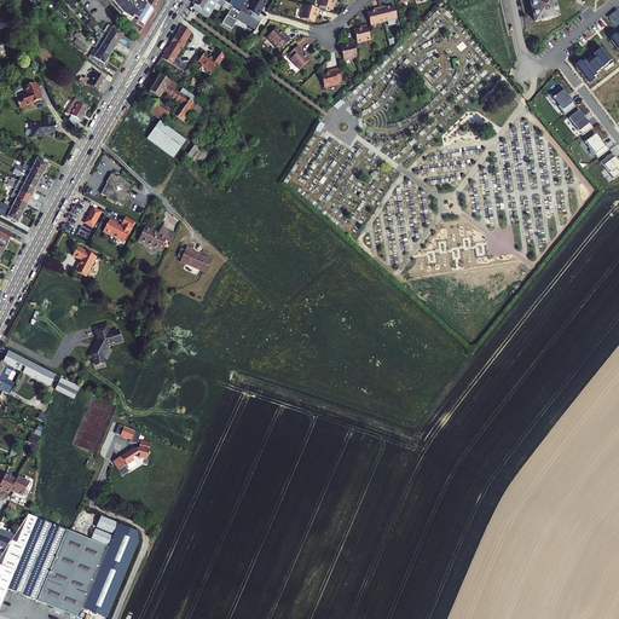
[(144,27),(152,11),(143,0),(138,0),(134,4),(131,0),(110,0),(122,13),(144,27)]
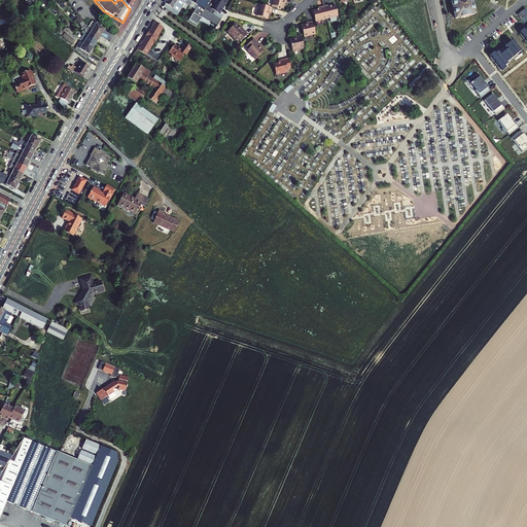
[(121,0),(130,9),(135,2),(136,0),(121,0)]
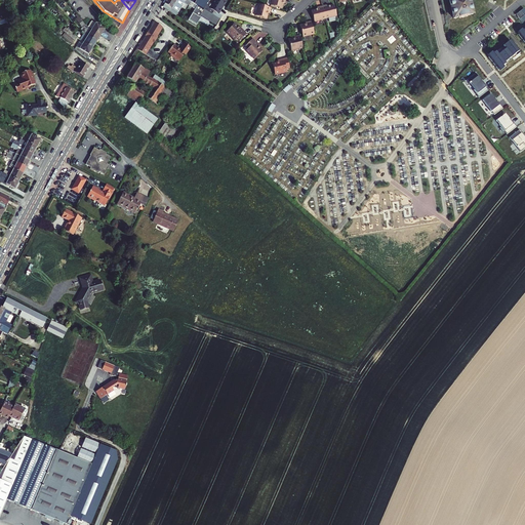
[(189,5),(191,2),(188,0),(166,0),(165,2),(162,7),(176,15),(182,7),(186,10),(189,5)]
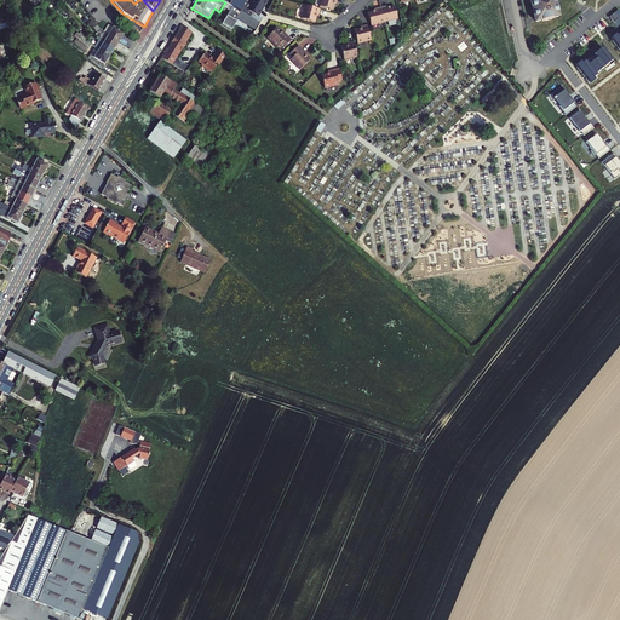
[(246,3),(246,0),(233,0),(230,5),(233,6),(240,11),(246,3)]
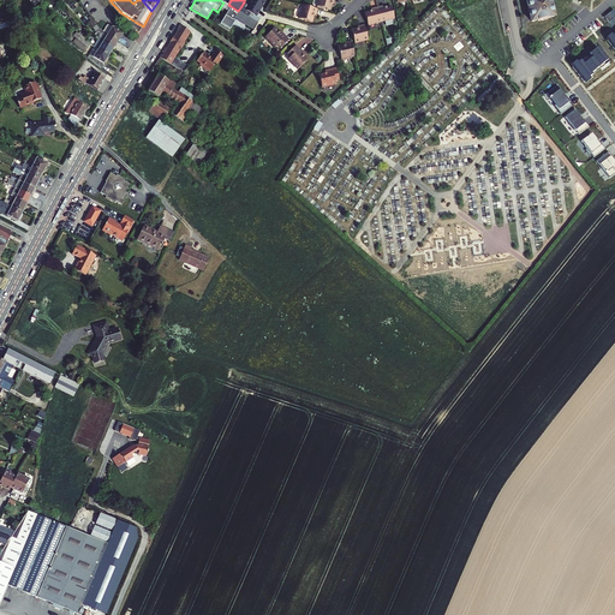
[(248,17),(257,23),(261,18),(256,16),(258,13),(257,12),(261,7),(262,6),(266,0),(263,0),(250,0),(248,5),(244,3),(238,11),(248,17)]
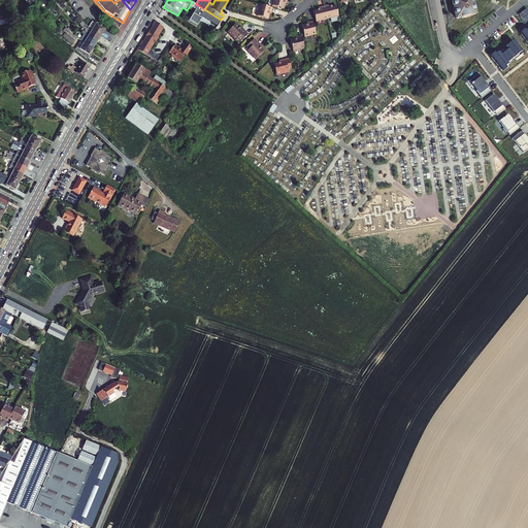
[(283,8),(285,3),(285,1),(287,2),(287,0),(272,0),(271,5),(283,8)]
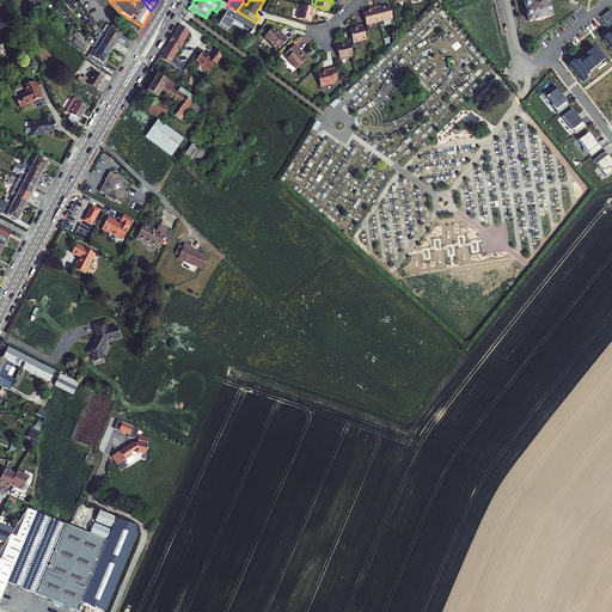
[(528,22),(534,20),(534,22),(546,19),(545,18),(551,17),(548,0),(525,0),(524,0),(528,22)]
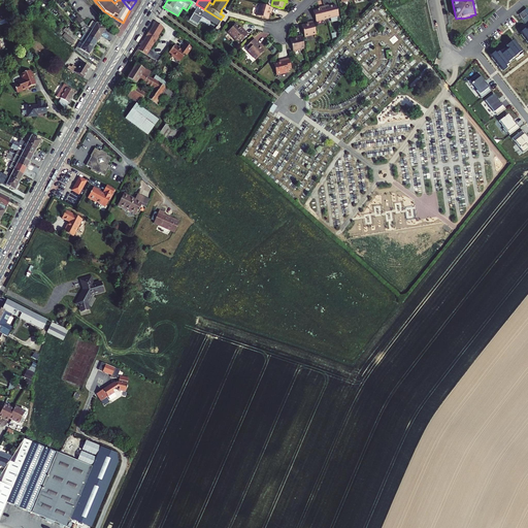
[(267,19),(268,12),(269,11),(271,11),(272,7),(260,4),(256,15),(267,19)]
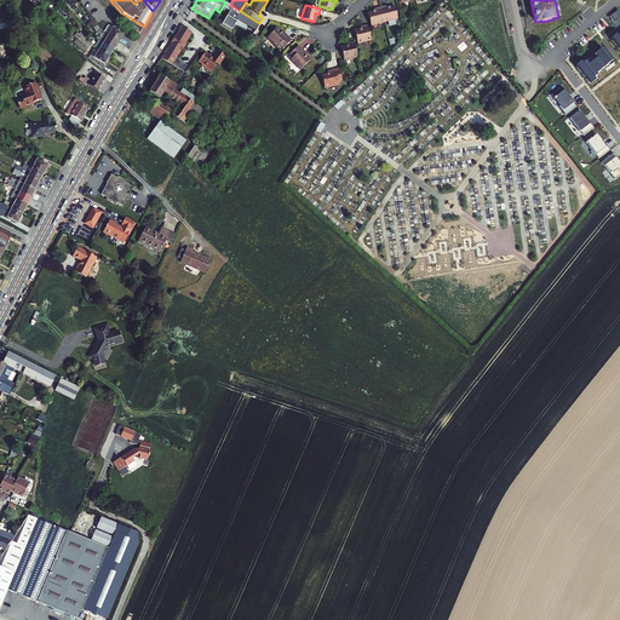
[(235,21),(236,18),(256,29),(259,23),(250,17),(240,11),(233,6),(223,22),(233,27),(236,22),(235,21)]
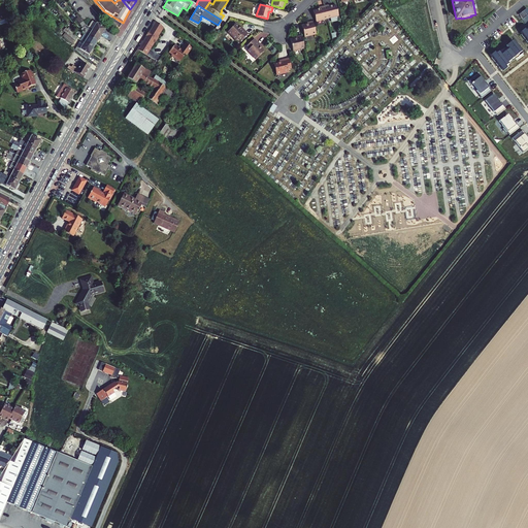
[(335,5),(329,6),(327,6),(327,5),(323,6),(327,19),(338,15),(335,5)]
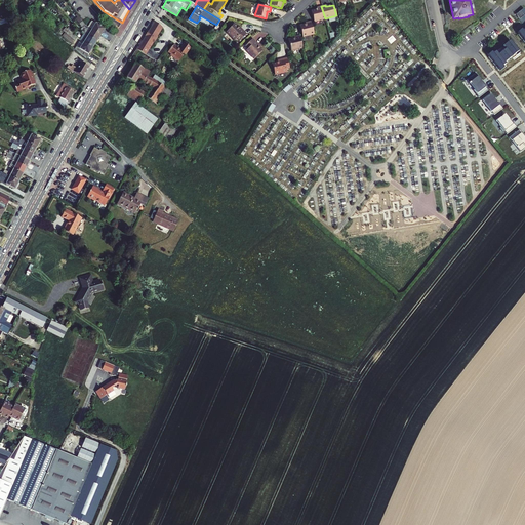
[(313,22),(325,18),(321,6),(318,7),(318,8),(316,9),(310,10),(313,22)]
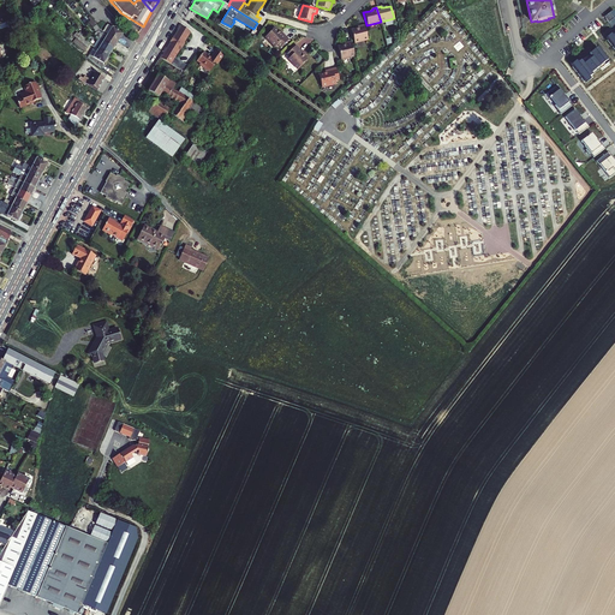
[(614,11),(614,10),(603,18),(611,28),(614,24),(614,11)]
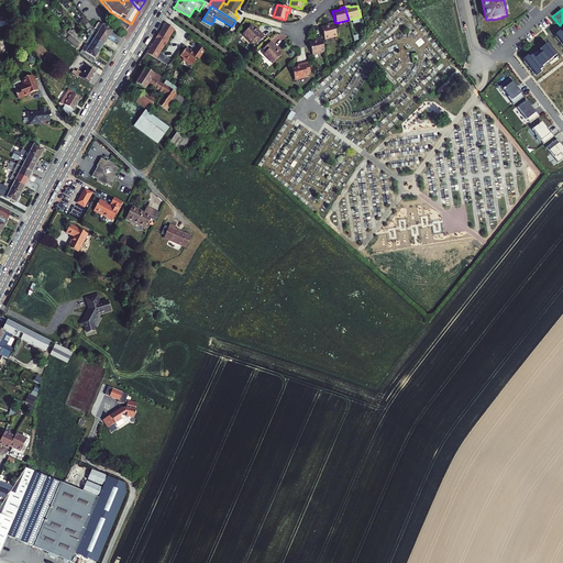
[(85,18),(81,21),(88,30),(91,28),(85,18)]
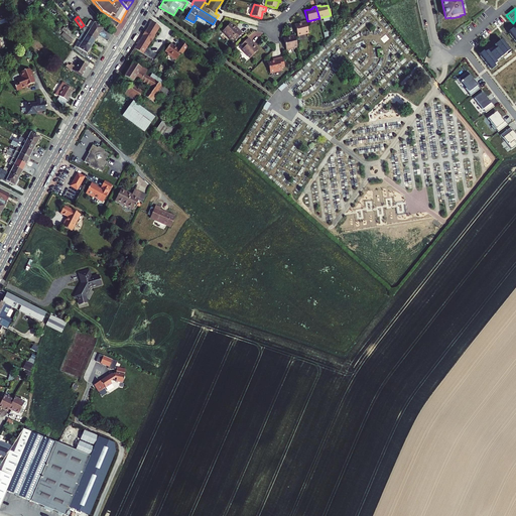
[(91,20),(87,26),(99,34),(103,28),(91,20)]
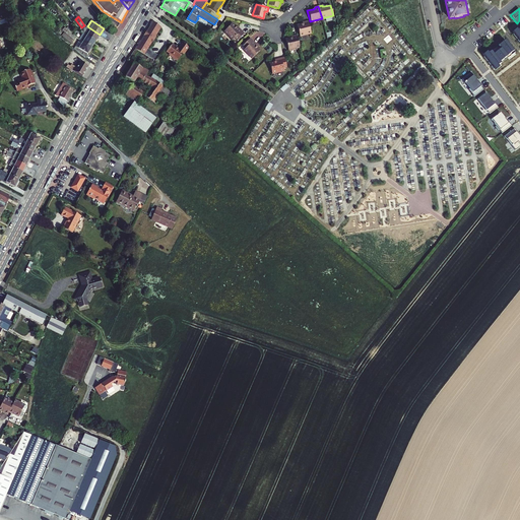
[(147,50),(160,27),(151,21),(148,26),(148,27),(146,30),(147,30),(144,36),(143,36),(140,41),(141,41),(138,46),(137,46),(135,50),(144,56),(147,51),(147,50)]
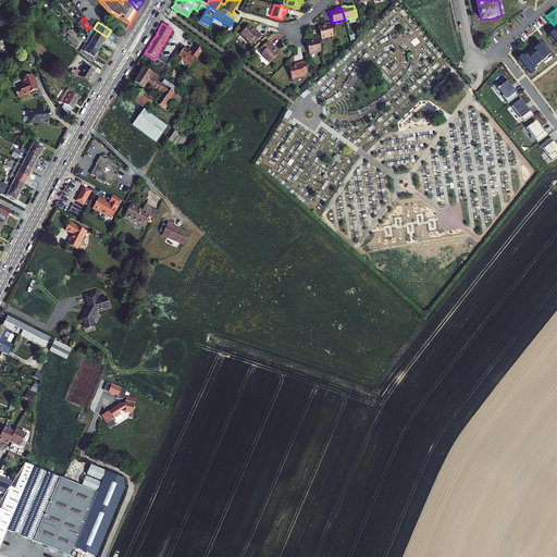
[(332,36),(329,23),(324,24),(325,25),(323,26),(317,27),(320,39),(332,36)]
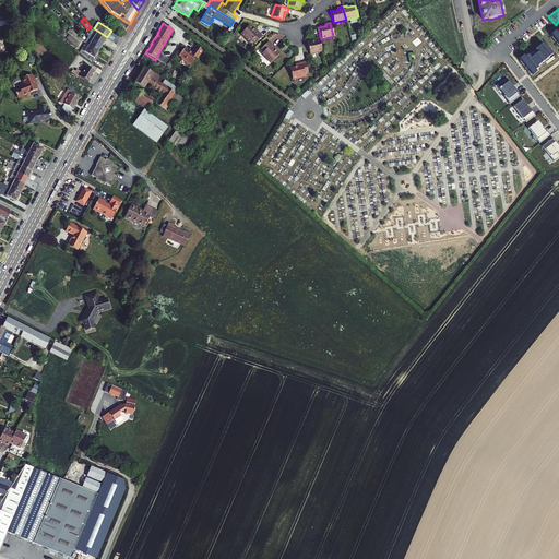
[(249,25),(240,33),(249,43),(251,40),(254,43),(262,35),(257,30),(254,31),(253,30),(249,25)]
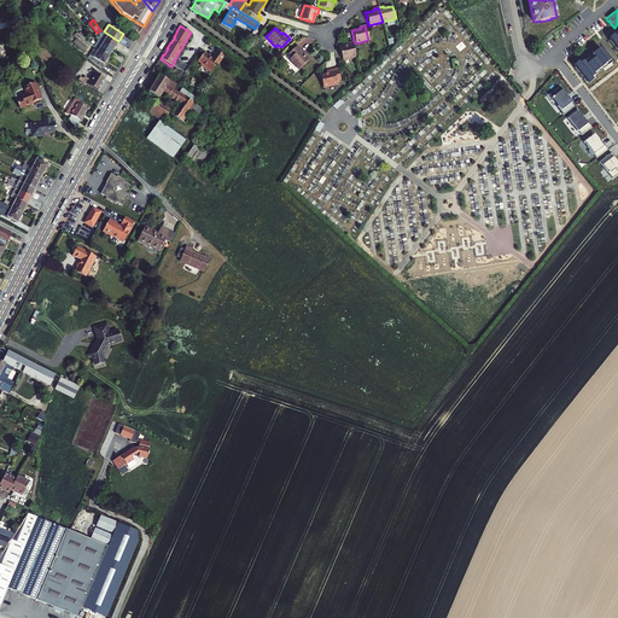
[(118,41),(104,31),(99,39),(114,48),(118,41)]
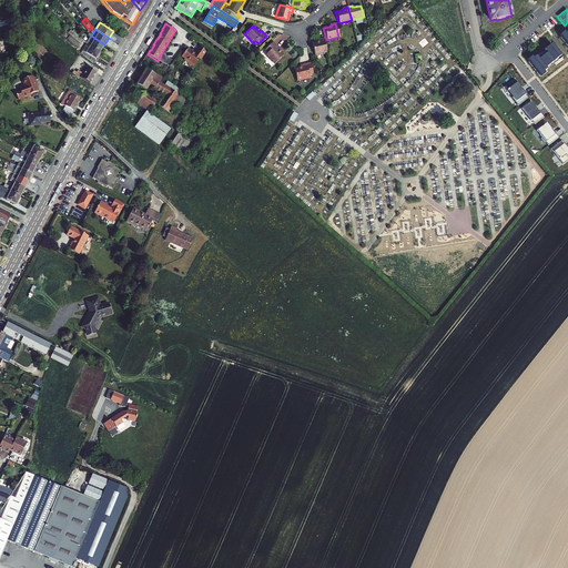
[(70,34),(79,42),(81,44),(83,42),(74,33),(71,30),(68,33),(70,34)]
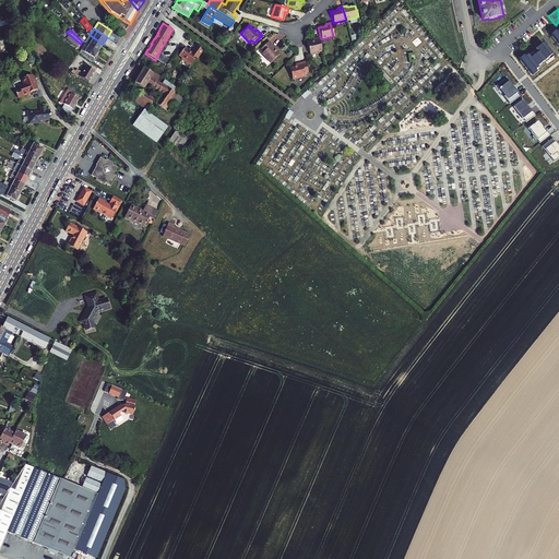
[(84,43),(85,44),(98,51),(103,44),(90,35),(84,43)]
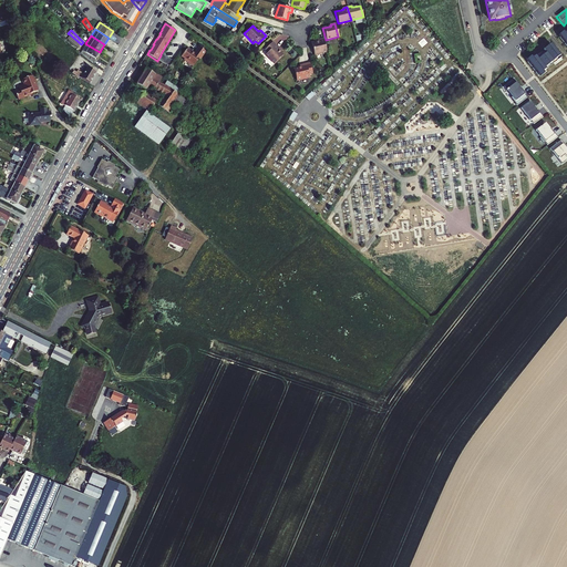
[(327,51),(322,38),(319,39),(319,41),(318,41),(311,43),(315,54),(327,51)]
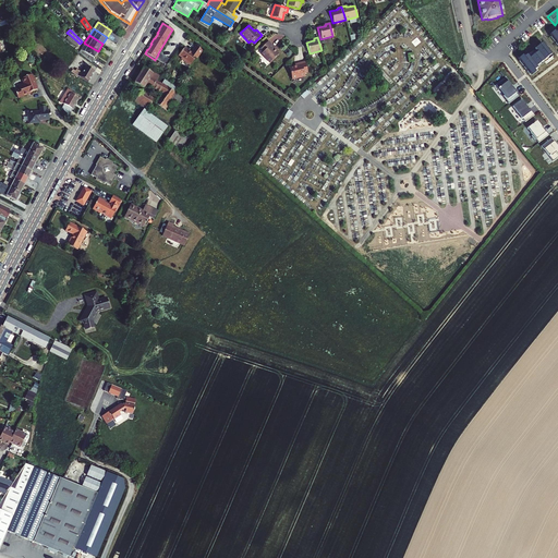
[(275,47),(269,40),(261,48),(264,51),(262,53),(270,62),(279,55),(275,49),(274,48),(275,47)]
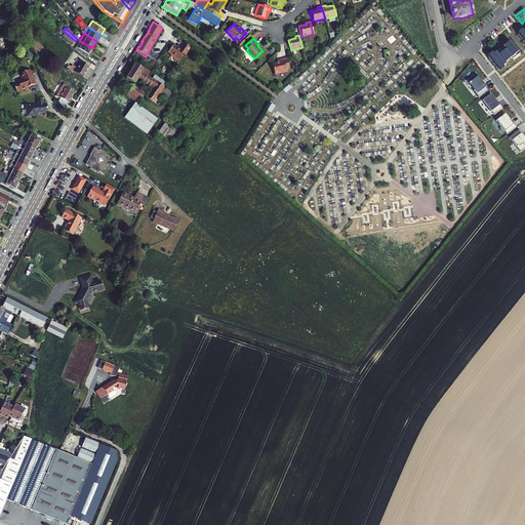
[(506,65),(505,63),(512,57),(513,58),(520,53),(510,40),(503,45),(502,44),(494,50),(495,52),(488,57),(498,70),(506,65)]
